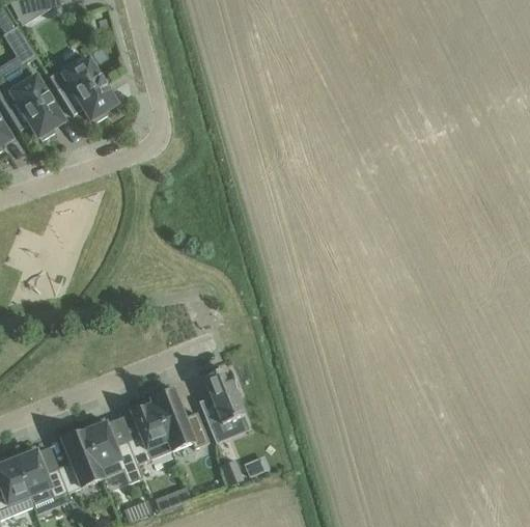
[(44,0),(47,8),(79,0),(44,0)]
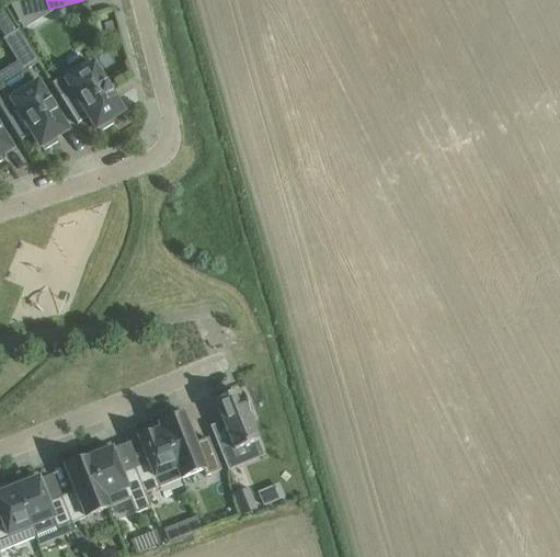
[(40,59),(19,25),(3,35),(24,69),(40,59)]
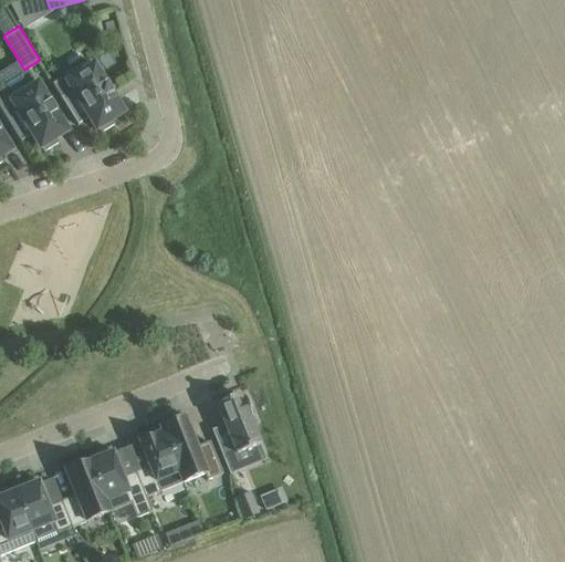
[(91,58),(53,81),(79,122),(80,122),(79,121),(89,114),(96,126),(98,125),(101,131),(115,122),(112,117),(123,111),(112,92),(113,92),(107,83),(106,81),(105,82),(91,58)]
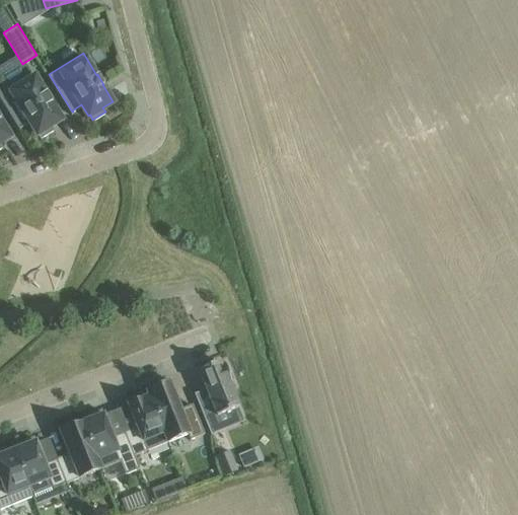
[(29,121),(38,133),(39,132),(42,136),(54,129),(52,124),(61,118),(51,101),(52,100),(46,91),(45,92),(31,70),(7,85),(4,80),(0,83),(0,96),(19,128),(29,121)]
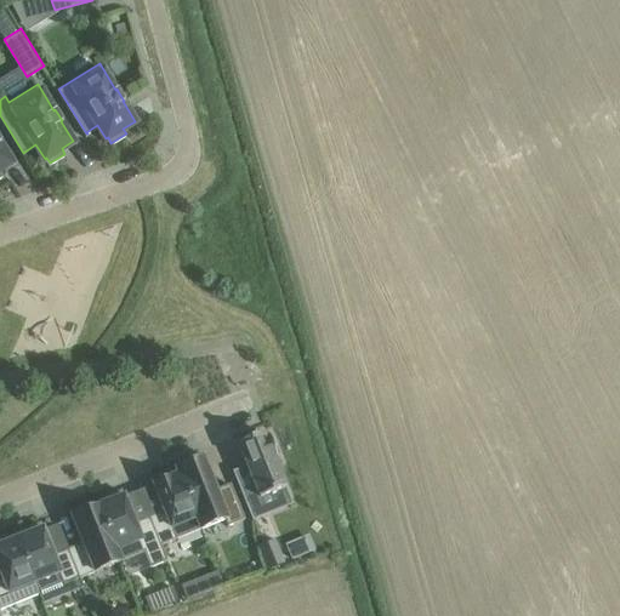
[(0,175),(4,174),(0,169),(12,161),(0,142),(0,141),(0,140),(0,175)]
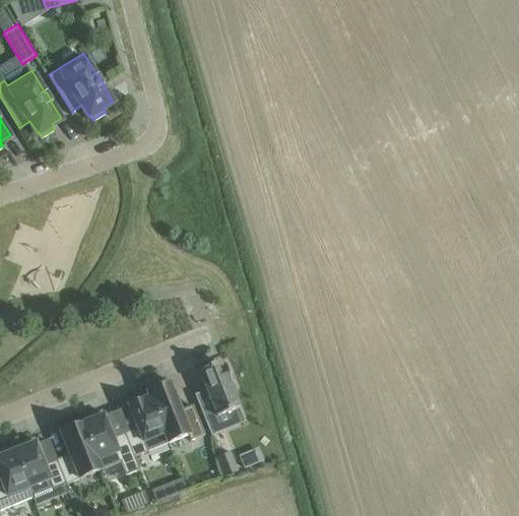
[(209,428),(221,423),(218,414),(240,406),(231,384),(233,383),(231,379),(234,378),(229,366),(225,367),(224,363),(222,363),(221,361),(216,363),(215,360),(203,365),(204,368),(199,370),(206,388),(208,392),(197,397),(209,428)]
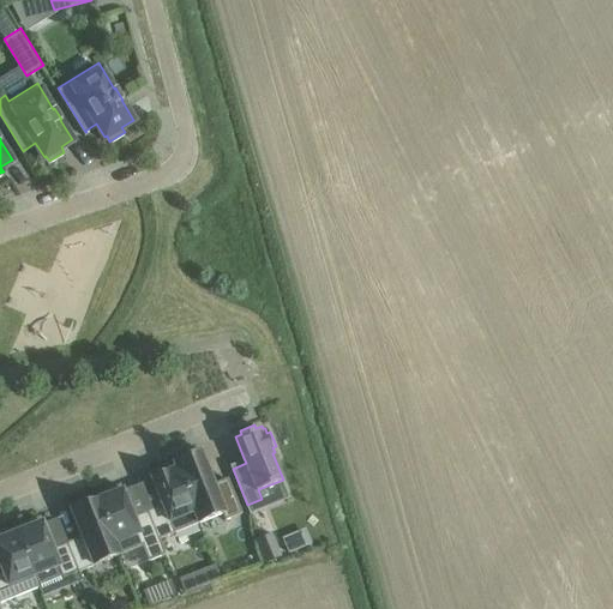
[(200,450),(175,460),(199,520),(223,511),(226,517),(241,511),(228,476),(214,482),(200,450)]
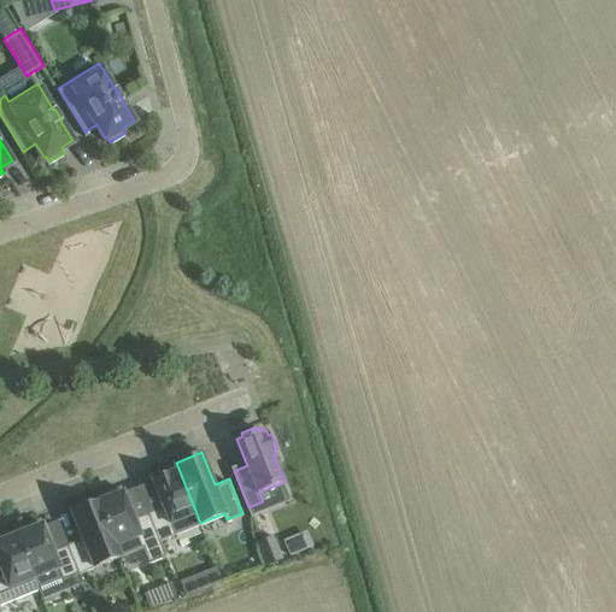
[(165,554),(166,554),(159,539),(200,523),(176,463),(150,472),(163,505),(148,511),(165,554)]
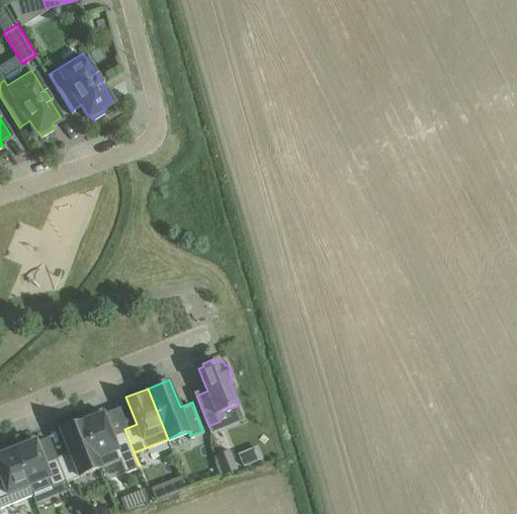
[(101,407),(80,416),(100,466),(120,458),(125,472),(139,465),(124,429),(112,434),(101,407)]
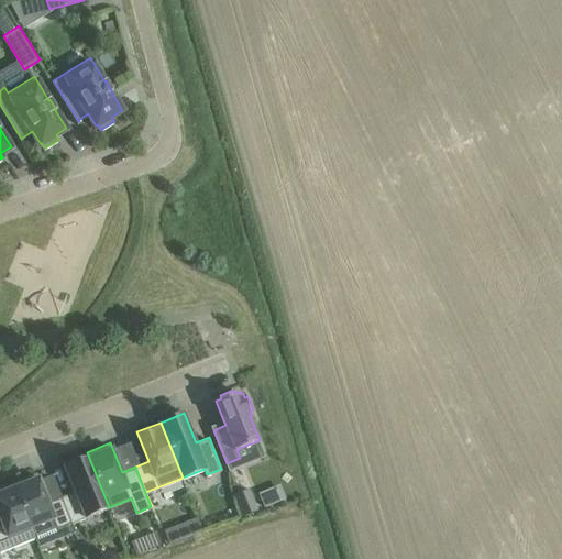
[(72,522),(109,507),(87,452),(63,461),(75,491),(62,496),(72,522)]
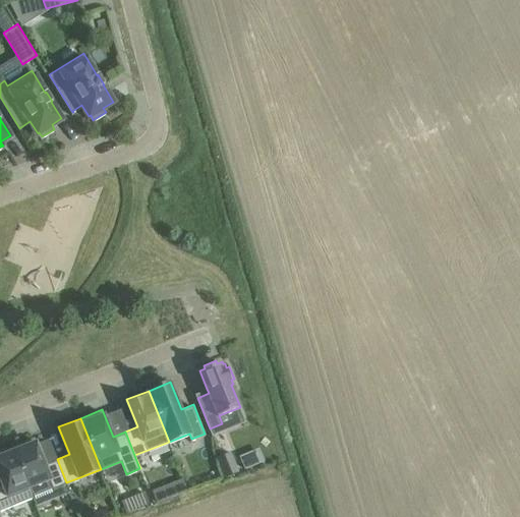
[(34,437),(12,446),(33,497),(34,496),(32,493),(51,484),(53,489),(66,482),(57,459),(44,464),(34,437)]
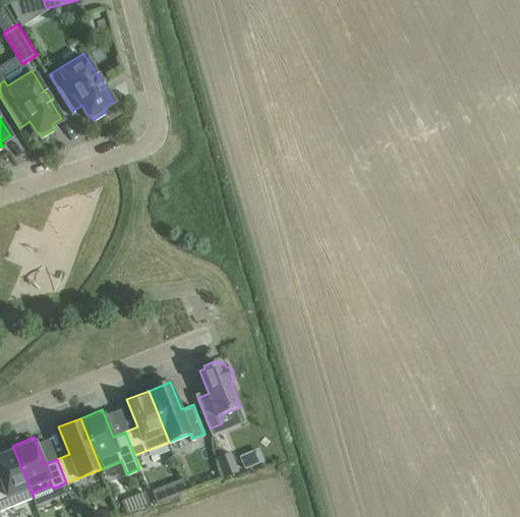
[(0,450),(0,478),(1,481),(0,481),(0,509),(33,497),(12,446),(0,450)]
